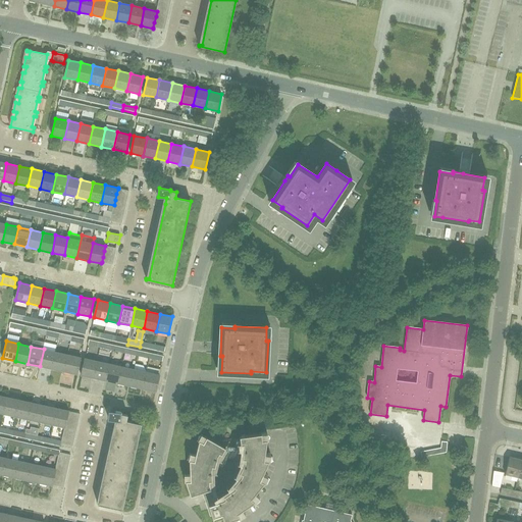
[(52,369),(56,352),(44,349),(40,366),(52,369)]
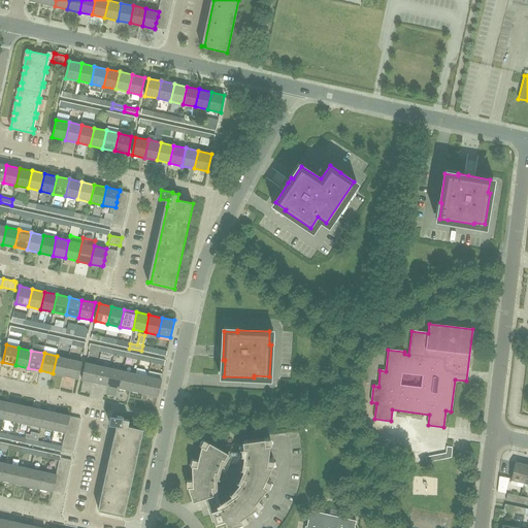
[(53,373),(65,376),(69,359),(57,356),(53,373)]
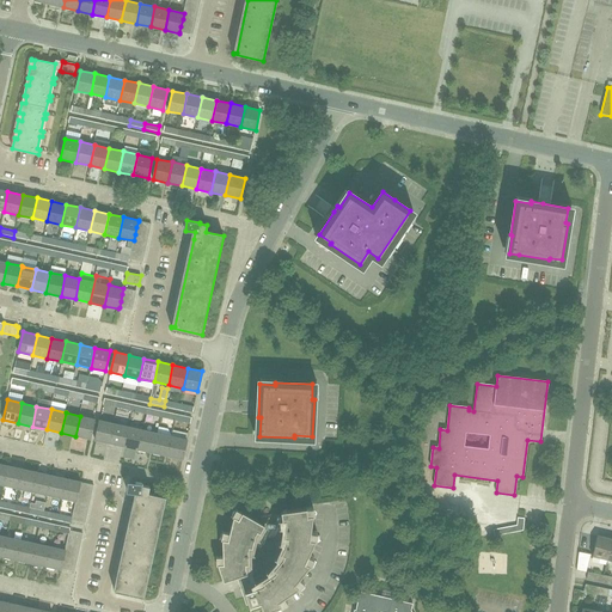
[(90,440),(95,418),(80,416),(75,436),(90,440)]
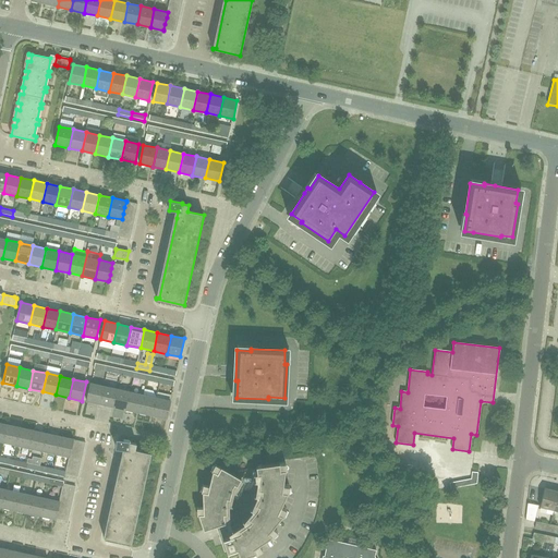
[(91,383),(86,401),(100,404),(105,386),(91,383)]
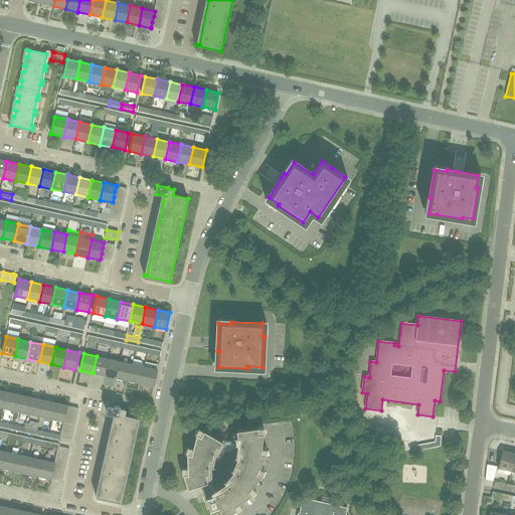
[(97,356),(93,373),(105,376),(109,359),(97,356)]
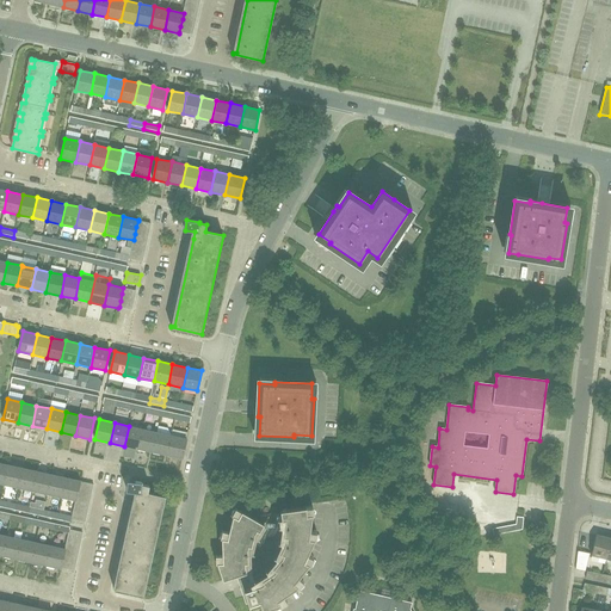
[(124,446),(139,449),(143,429),(129,426),(124,446)]
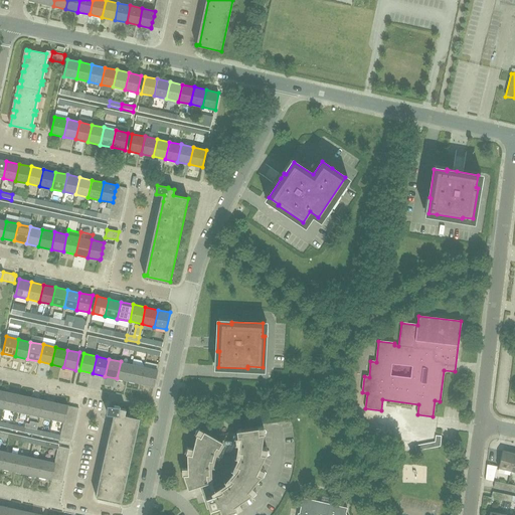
[(133,364),(121,361),(117,378),(129,381),(133,364)]
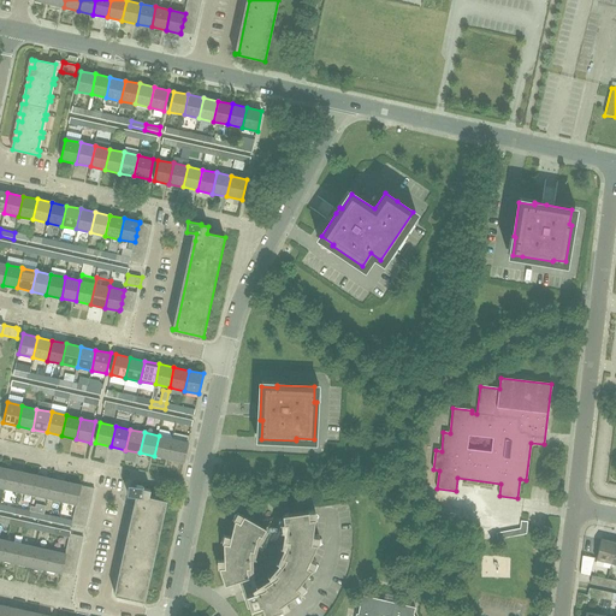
[(154,456),(169,460),(173,439),(159,436),(154,456)]
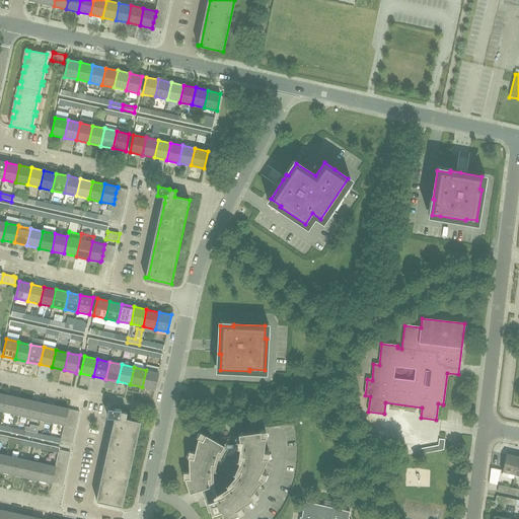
[(146,370),(142,387),(155,390),(158,372),(146,370)]
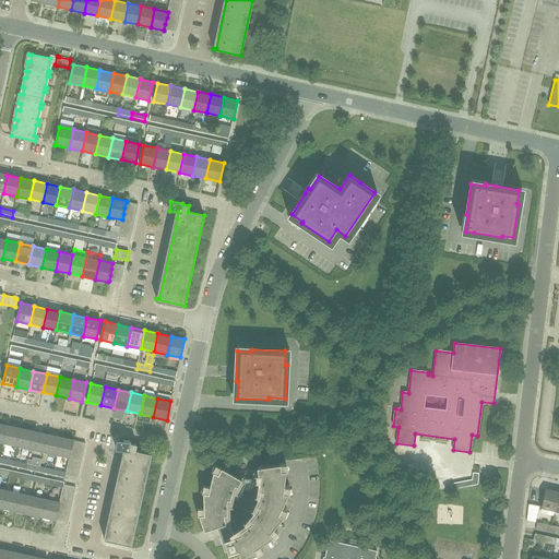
[(3,443),(16,447),(21,428),(8,425),(3,443)]
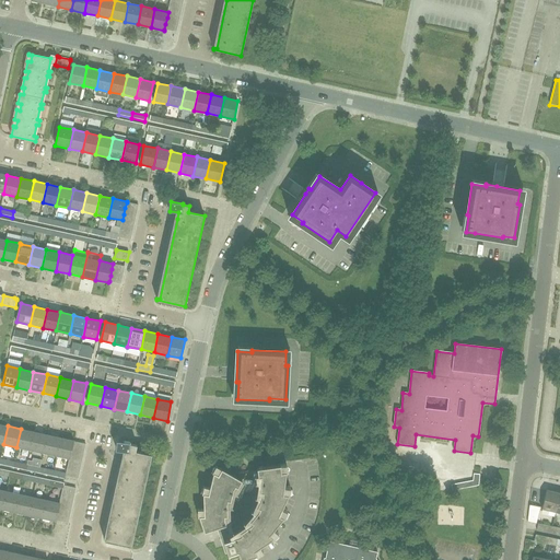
[(30,451),(34,432),(21,429),(16,447),(30,451)]
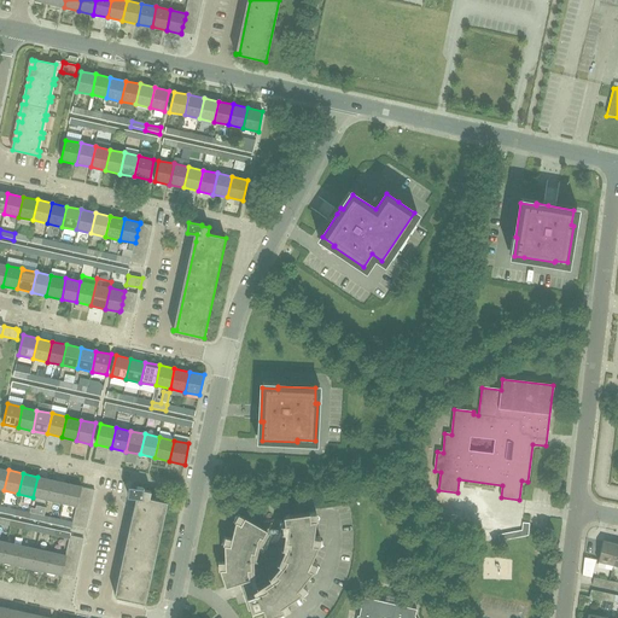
[(38,477),(33,497),(47,500),(52,479),(38,477)]
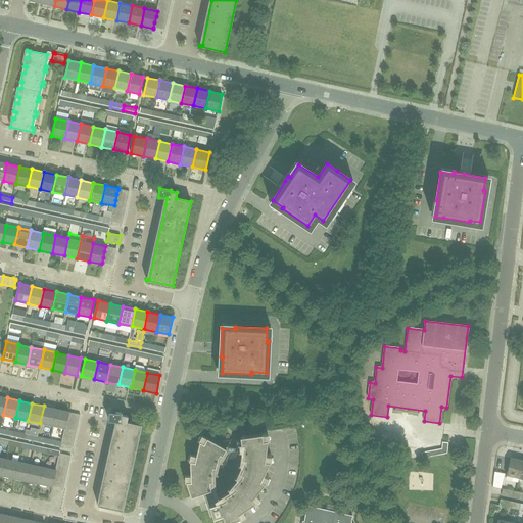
[(40,423),(52,426),(56,409),(44,406),(40,423)]
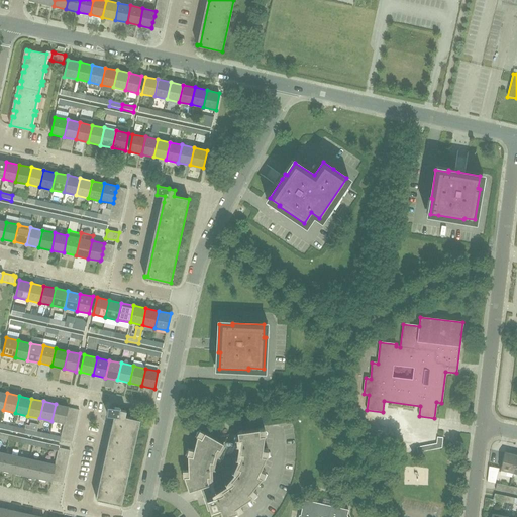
[(65,424),(66,418),(67,413),(68,408),(68,407),(56,404),(52,421),(65,424)]
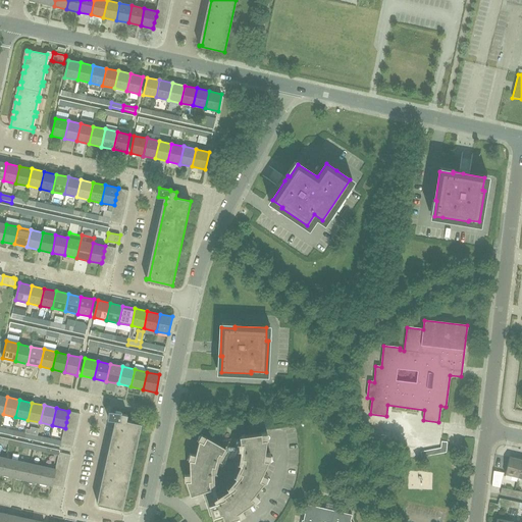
[(121,414),(121,413),(110,411),(109,420),(117,421),(116,426),(100,502),(97,501),(97,502),(122,508),(142,424),(126,421),(127,415),(121,414)]
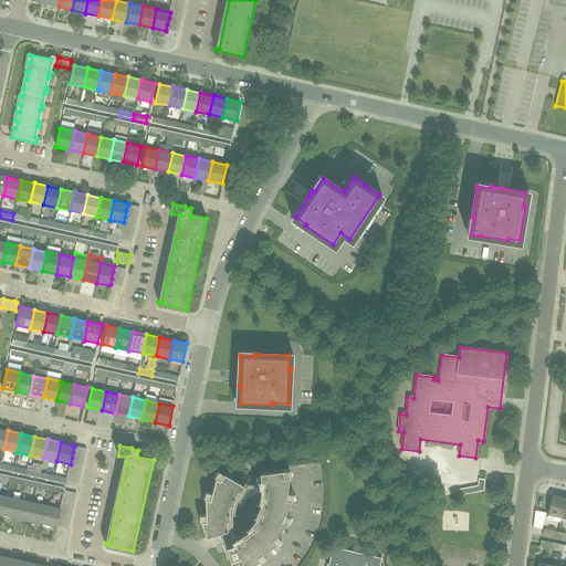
[(0,470),(12,472),(13,467),(0,463),(0,470)]
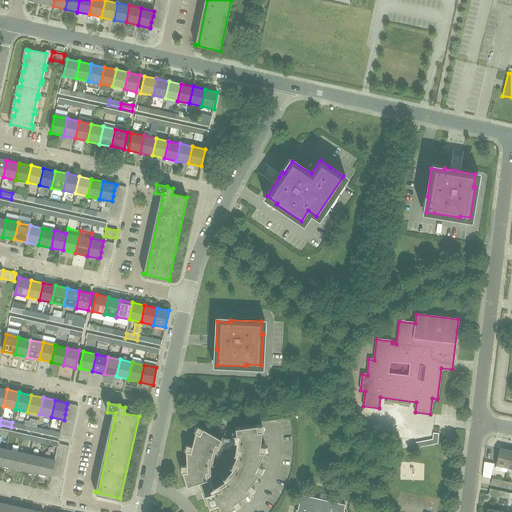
[(211,492),(209,489),(207,480),(206,475),(205,472),(208,472),(208,461),(208,458),(211,458),(214,447),(215,445),(217,446),(221,439),(203,429),(202,429),(199,434),(196,433),(196,432),(195,432),(192,446),(190,452),(187,451),(186,451),(186,466),(187,472),(183,472),(182,472),(187,487),(200,482),(209,507),(209,506),(218,503),(220,510),(235,506),(240,502),(237,498),(249,490),(246,487),(259,472),(258,471),(255,470),(263,451),(262,450),(258,450),(261,431),(260,423),(256,424),(235,427),(236,434),(238,434),(239,437),(237,448),(240,449),(239,451),(235,462),(237,463),(236,466),(229,474),(231,476),(229,478),(219,485),(221,487),(218,489),(213,490),(214,491),(211,492)]
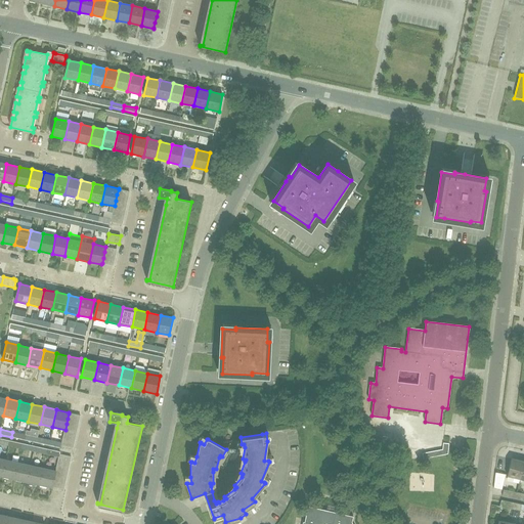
[(448,444),(443,443),(442,450),(423,453),(424,460),(447,454),(448,444)]
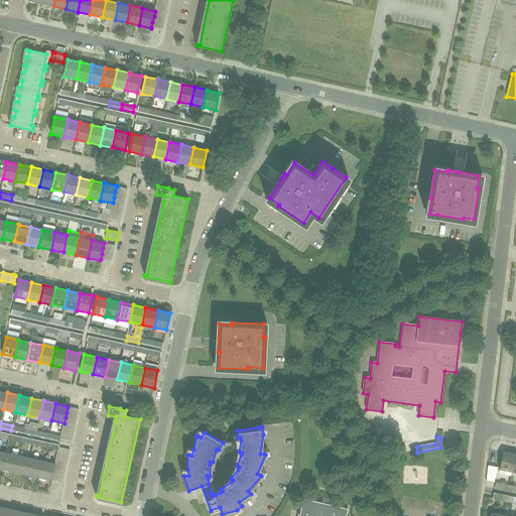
[(512,473),(515,455),(504,452),(500,470),(512,473)]
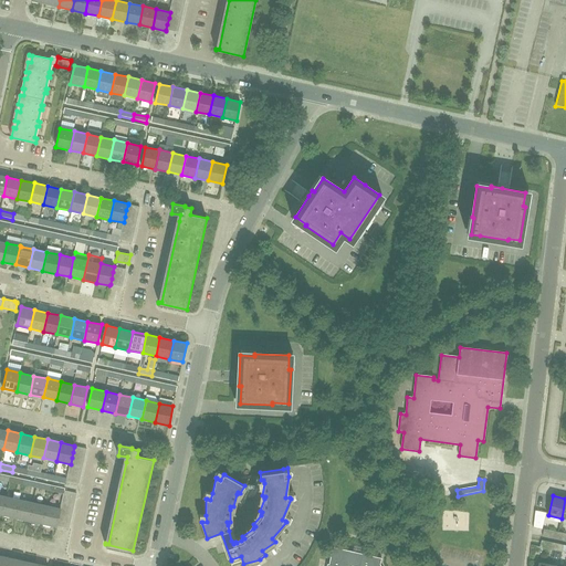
[(2,515),(16,519),(20,500),(7,496),(2,515)]
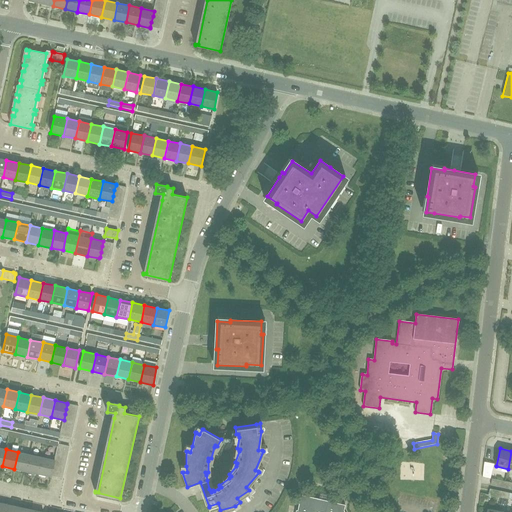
[(18,452),(14,469),(27,471),(30,454),(18,452)]
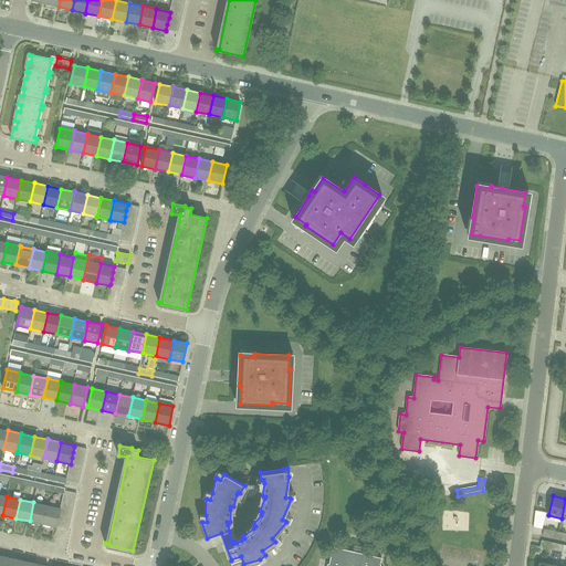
[(43,524),(46,505),(33,502),(30,521),(43,524)]
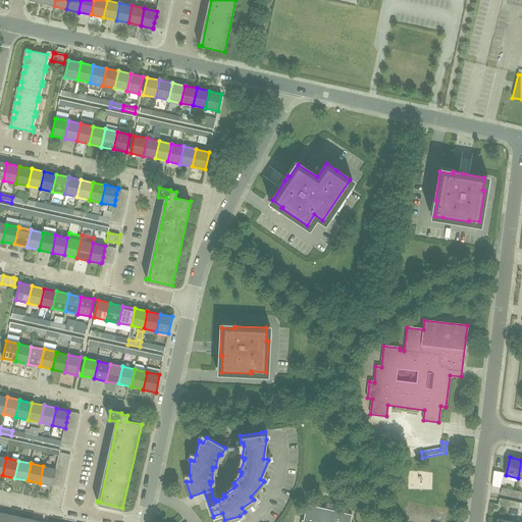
[(52,485),(53,480),(55,474),(56,469),(43,466),(40,483),(52,486),(52,485)]
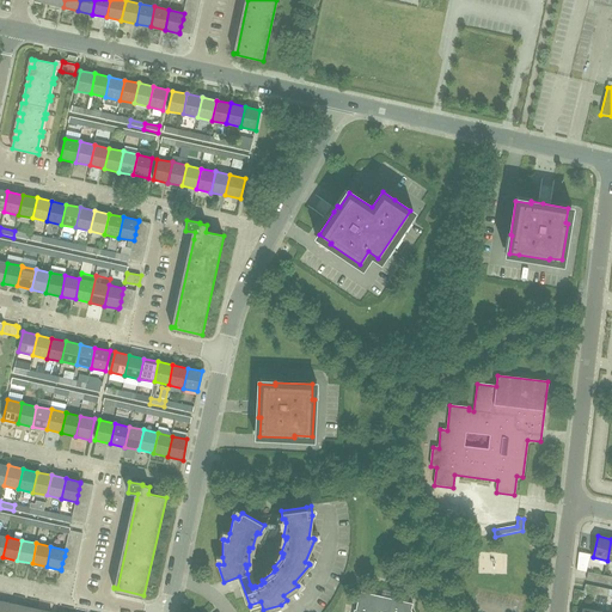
[(588,573),(587,580),(601,583),(604,576),(588,573)]
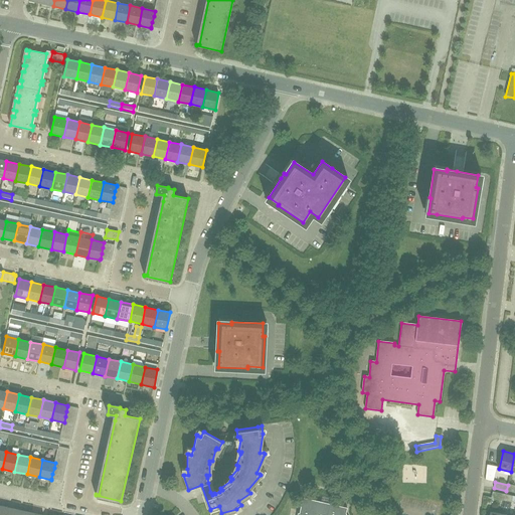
[(493,492),(491,498),(505,501),(506,495),(493,492)]
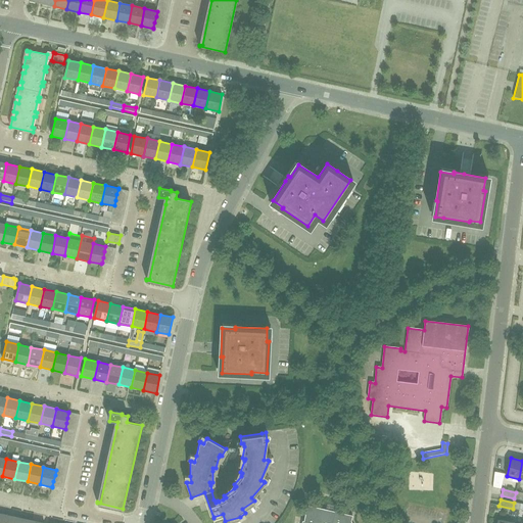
[(351,522),(351,521),(352,516),(307,506),(304,521),(302,521),(301,522),(351,522)]
